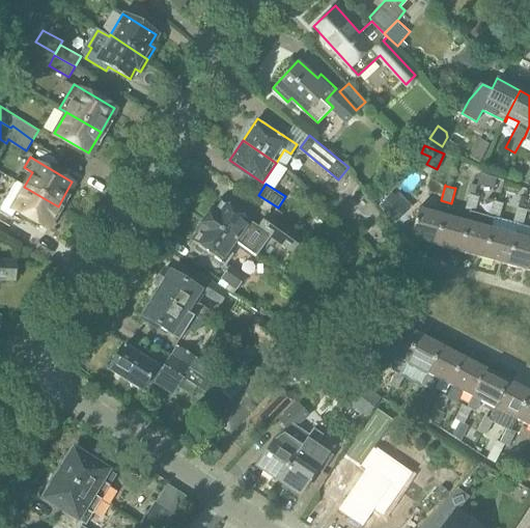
[(58,206),(24,187),(11,206),(46,227),(58,206)]
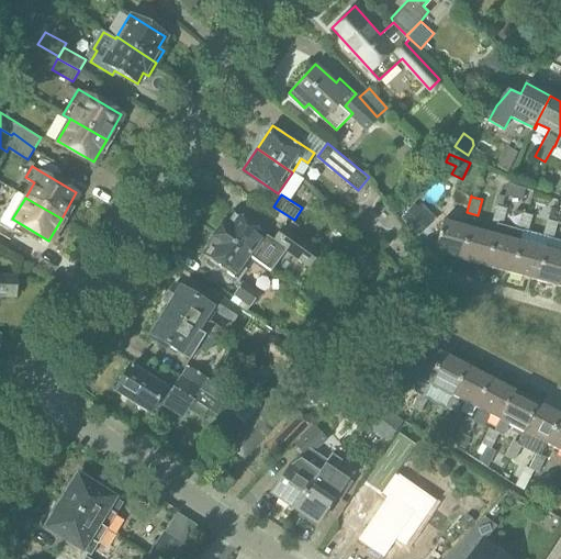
[(427,210),(416,200),(402,216),(419,232),(428,223),(421,216),(427,210)]
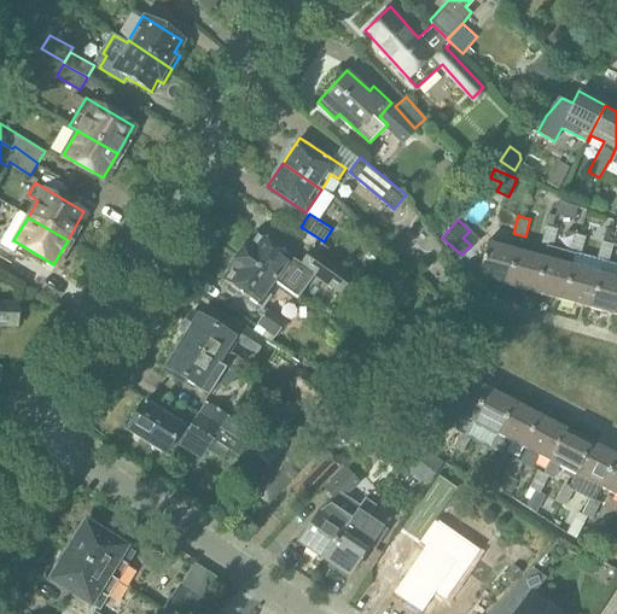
[(558,227),(546,223),(541,241),(552,245),(558,227)]
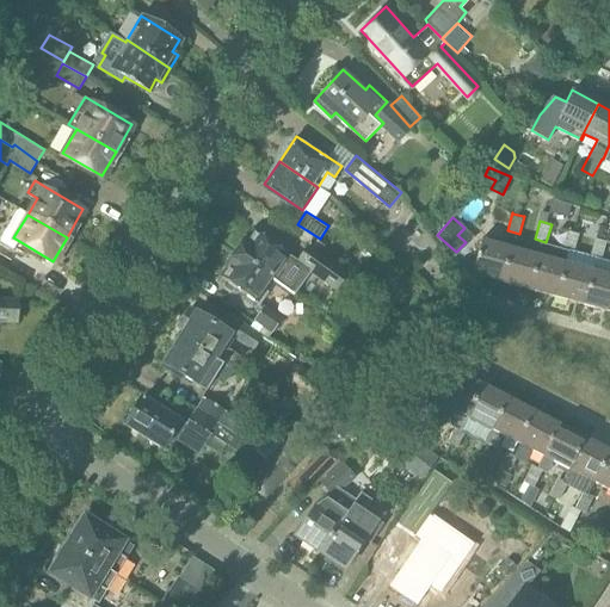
[(233,248),(271,274),(295,290),(309,270),(296,260),(297,258),(254,227),(247,237),(244,234),(233,248)]
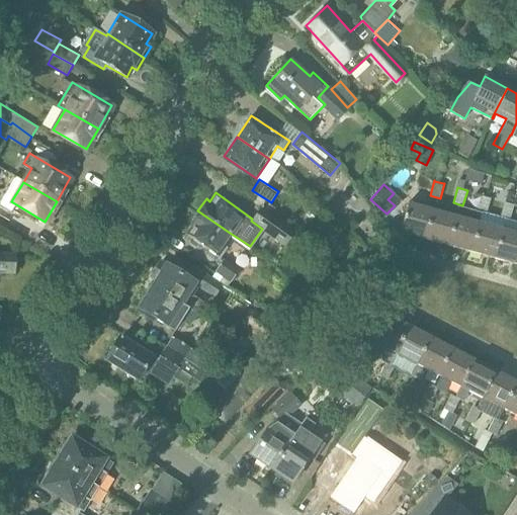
[(481,193),(477,209),(487,211),(491,196),(481,193)]
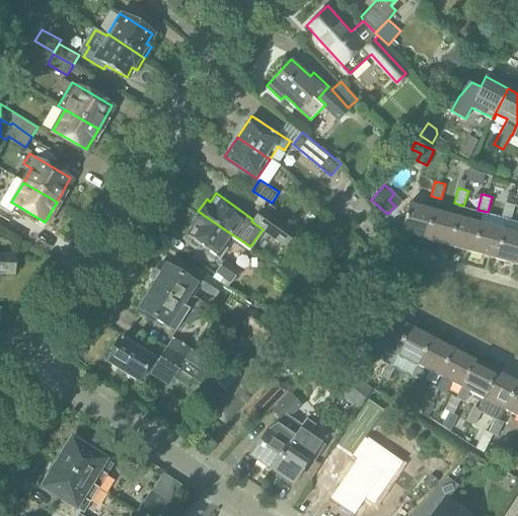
[(505,201),(501,216),(511,219),(515,203),(505,201)]
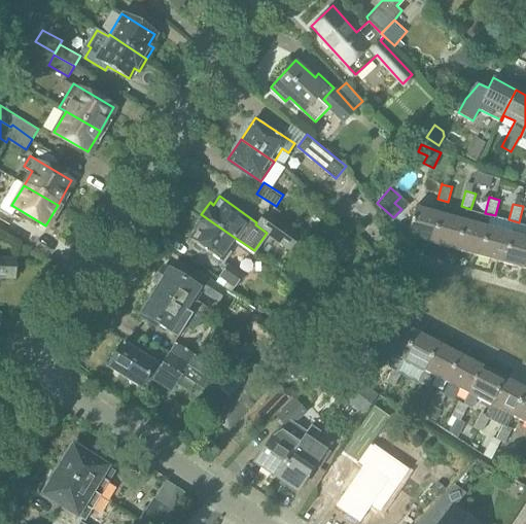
[(431,240),(440,212),(415,205),(408,234),(431,240)]
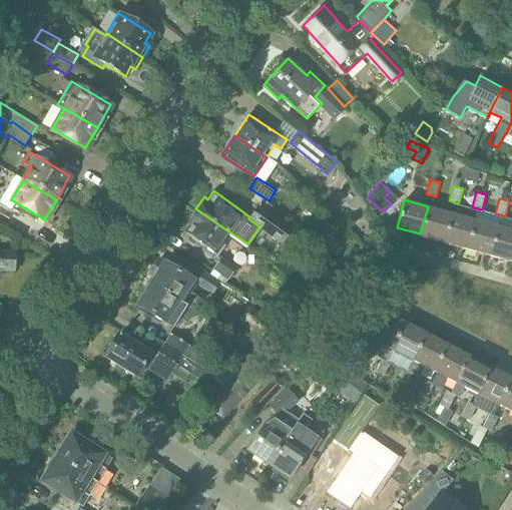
[(475,219),(477,209),(454,202),(451,212),(443,240),(466,246),(474,218),(475,219)]
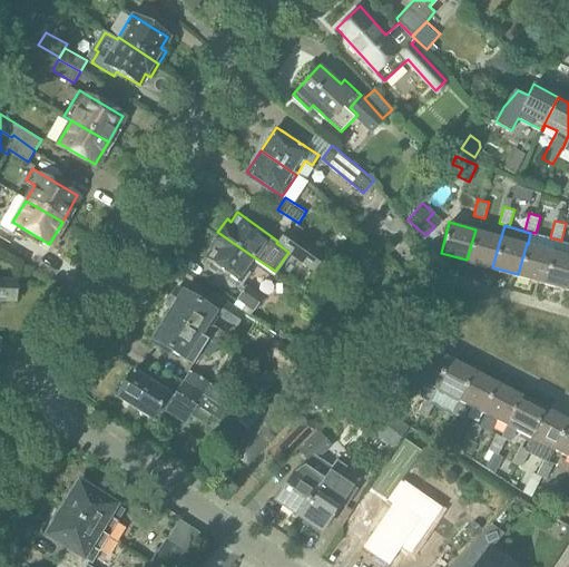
[(277,241),(276,243),(288,252),(314,270),(315,269),(326,277),(336,264),(324,255),(325,254),(298,235),(292,231),(287,227),(277,241)]
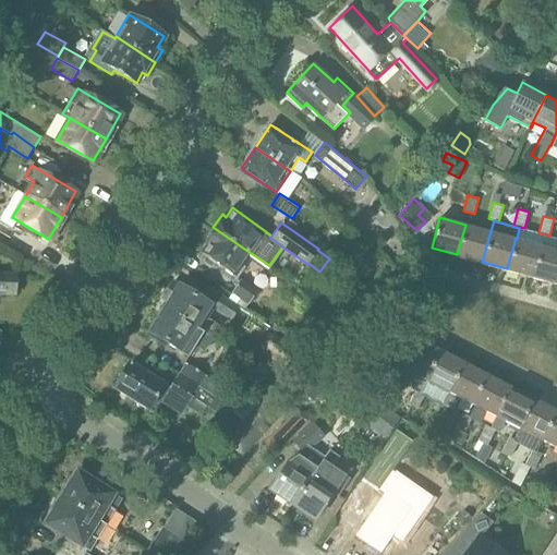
[(465,225),(457,254),(482,262),(491,231),(465,225)]
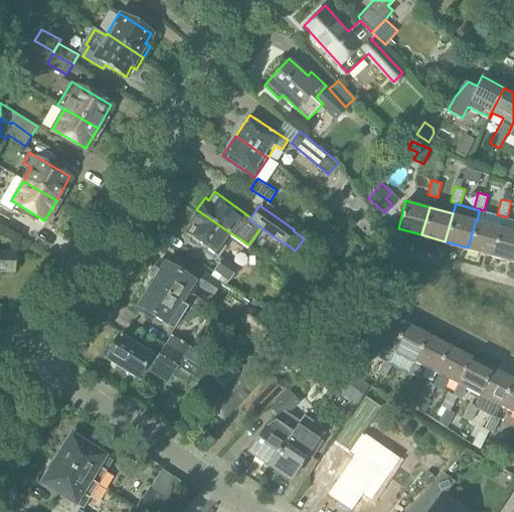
[(228,231),(196,209),(188,221),(192,223),(187,231),(218,253),(225,243),(221,240),(228,231)]
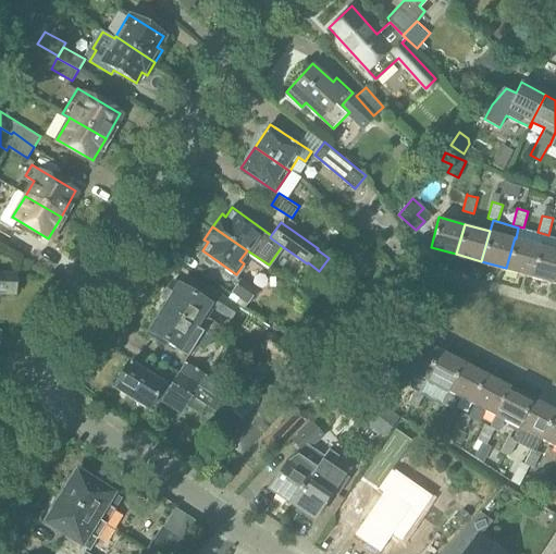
[(515,237),(506,268),(531,274),(540,245),(515,237)]
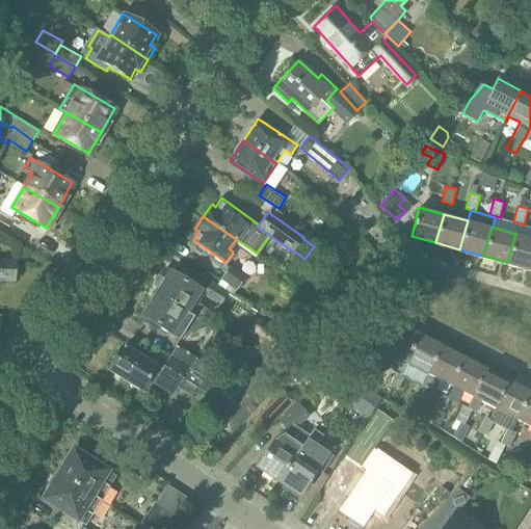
[(530,238),(515,234),(507,262),(530,269),(530,238)]
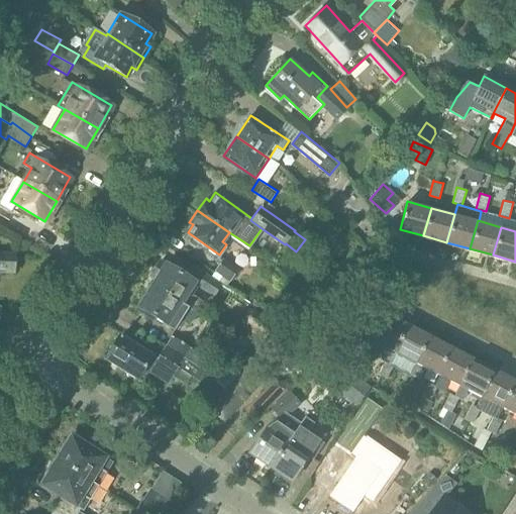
[(16,251),(0,250),(0,269),(15,270),(16,251)]
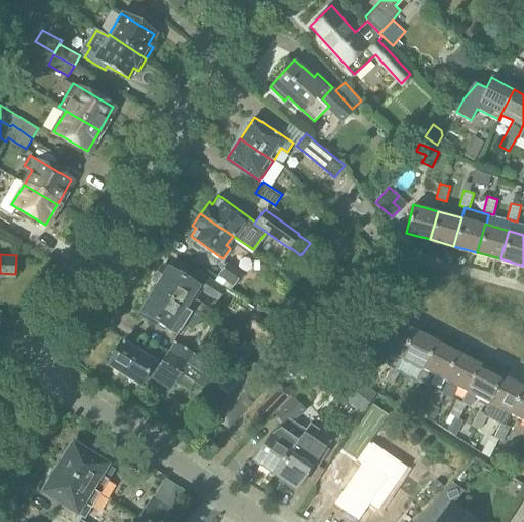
[(241,273),(227,262),(218,273),(219,274),(226,278),(220,284),(229,290),(233,284),(241,273)]
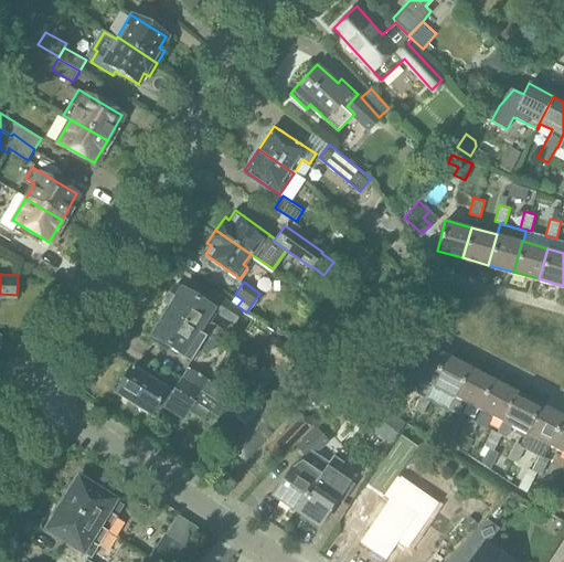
[(165,310),(213,340),(221,327),(205,317),(212,306),(174,283),(165,298),(170,301),(165,310)]
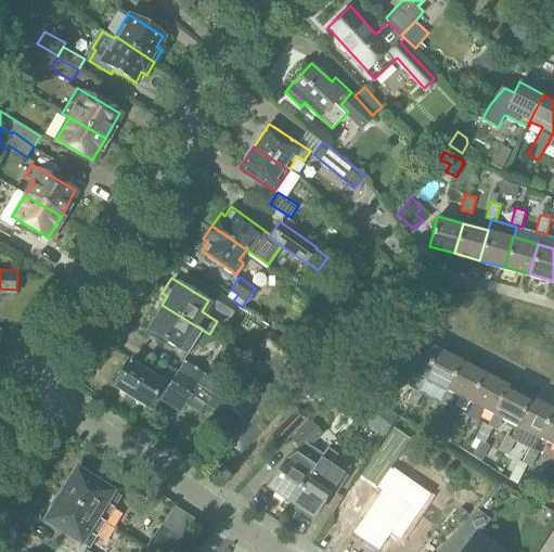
[(256,333),(245,351),(253,356),(269,325),(242,307),(233,300),(239,294),(232,290),(231,291),(223,285),(211,303),(256,333)]
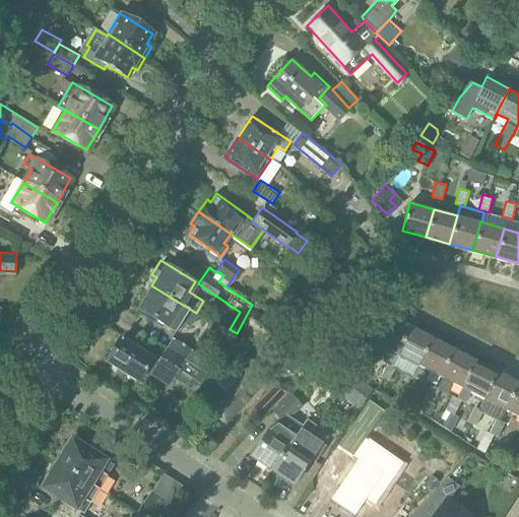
[(196,313),(151,285),(137,308),(152,317),(153,316),(175,329),(181,319),(189,324),(196,313)]
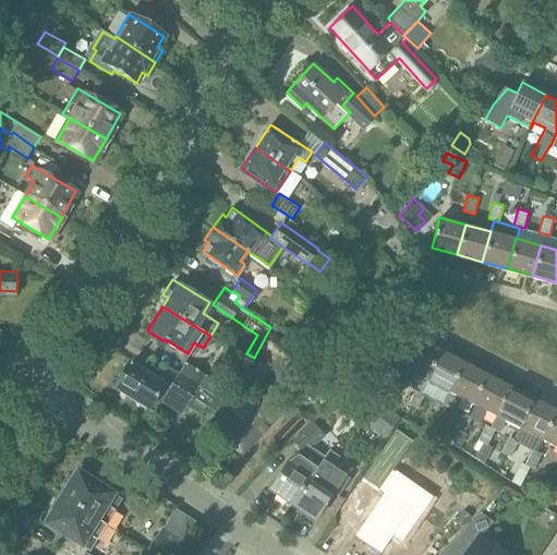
[(303,352),(273,332),(259,351),(290,372),(303,352)]
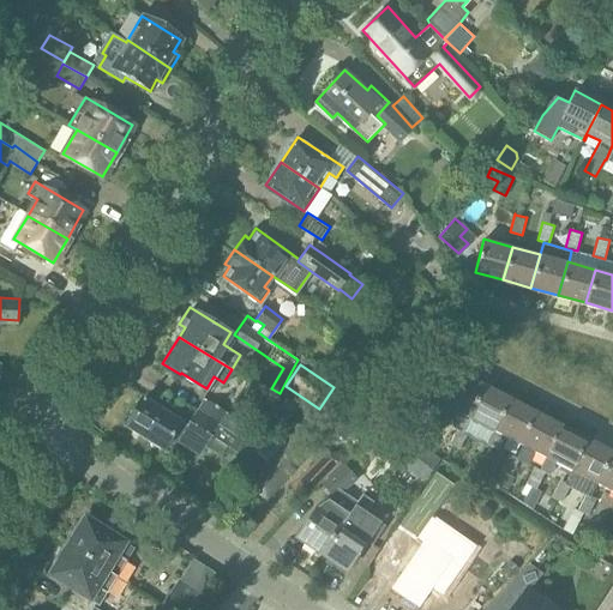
[(469,417),(486,386),(460,372),(443,404),(469,417)]
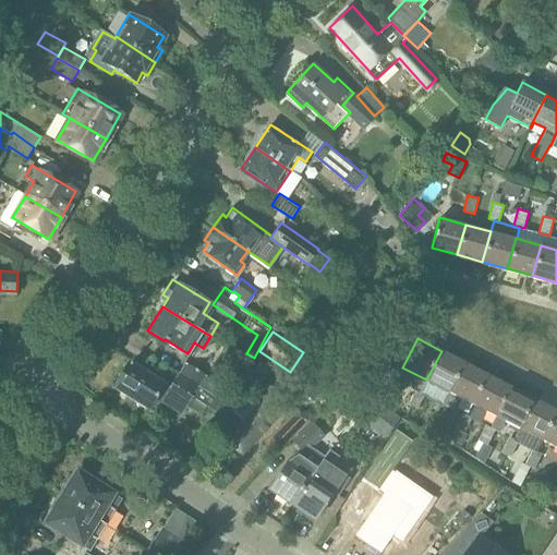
[(464,362),(442,351),(426,379),(449,391),(464,362)]
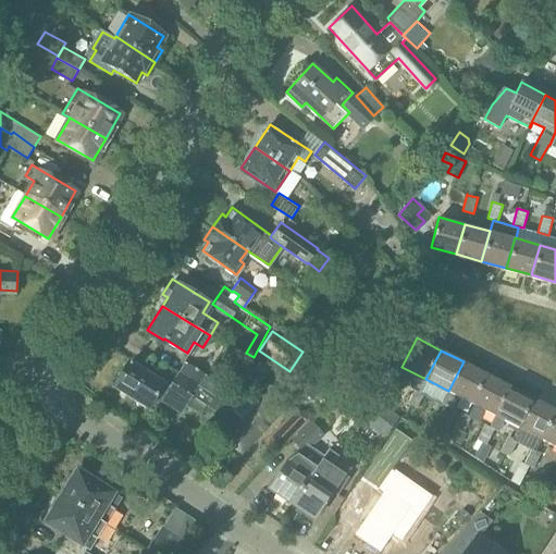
[(128,361),(113,385),(147,406),(153,395),(162,399),(171,388),(128,361)]
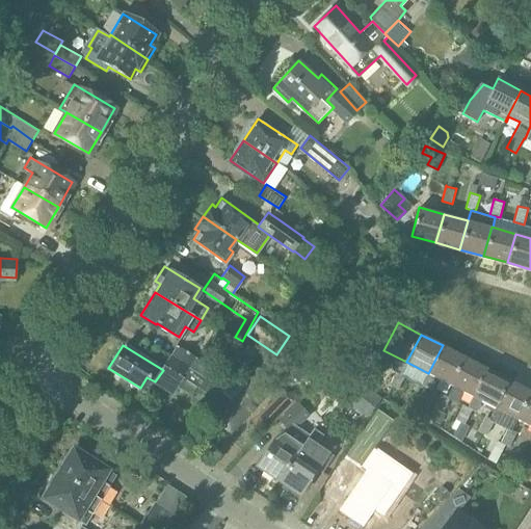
[(177,345),(169,356),(215,381),(221,371),(177,345)]
